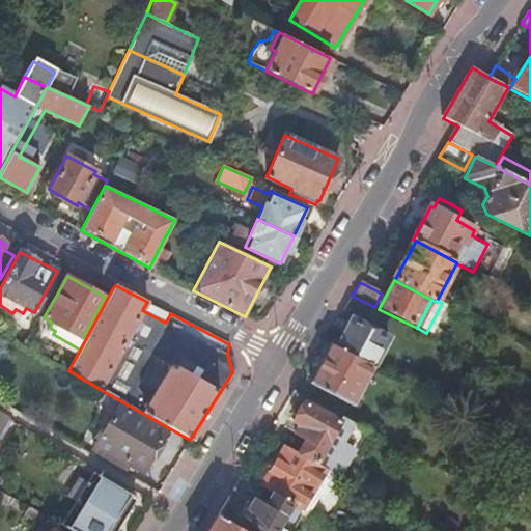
[(165,323),(169,316),(145,305),(142,310),(165,323)]
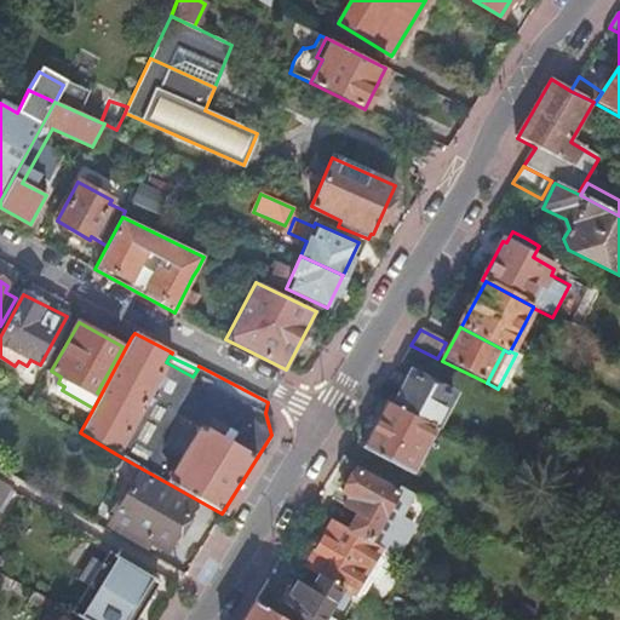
[(392,409),(435,431),(436,430),(453,399),(409,375),(392,408),(392,409)]
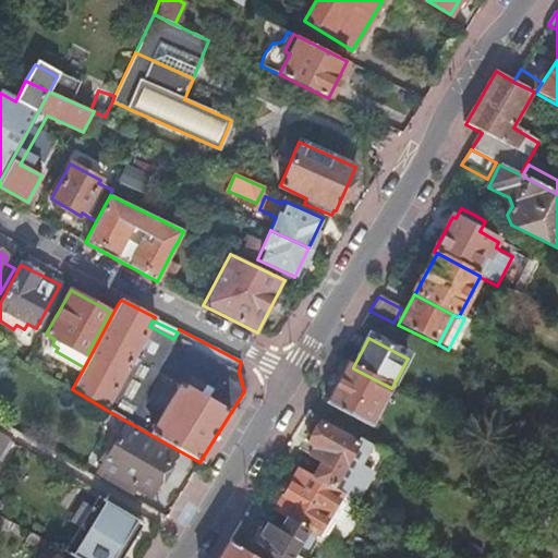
[(353,367),(347,363),(325,404),(371,428),(391,388),(353,368),(353,367)]
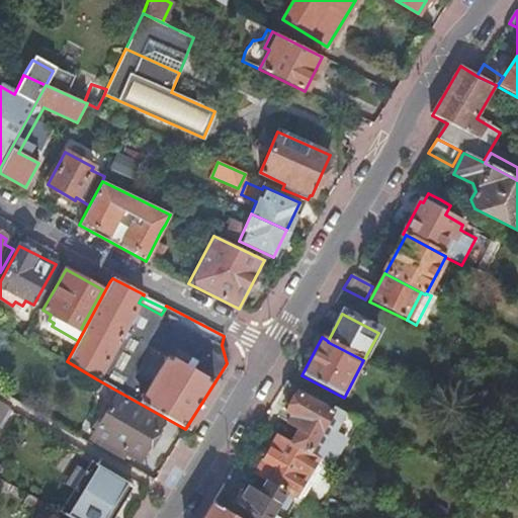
[(120,393),(97,379),(92,389),(103,396),(91,417),(100,422),(90,438),(117,454),(120,449),(139,459),(162,421),(118,396),(120,393)]
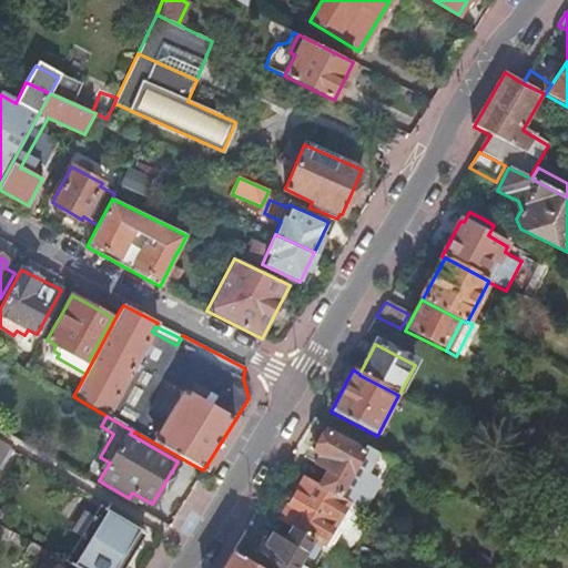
[(325,472),(316,488),(344,503),(346,505),(354,508),(355,507),(364,513),(385,475),(376,470),(384,457),(373,452),(369,456),(326,432),(324,434),(322,433),(317,434),(312,443),(313,448),(316,449),(314,453),(320,456),(314,465),(325,472)]
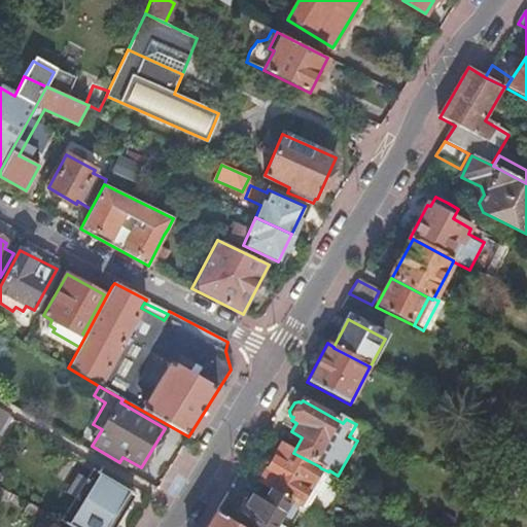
[(338,476),(344,479),(370,432),(356,424),(349,436),(357,441),(338,476)]
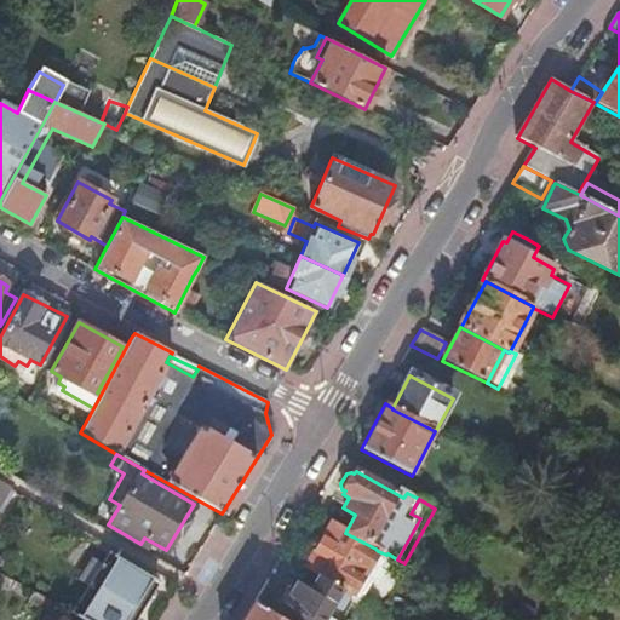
[(304,568),(319,577),(350,595),(350,596),(354,591),(362,597),(371,583),(372,580),(379,567),(371,562),(378,551),(375,549),(345,533),(331,523),(304,568)]
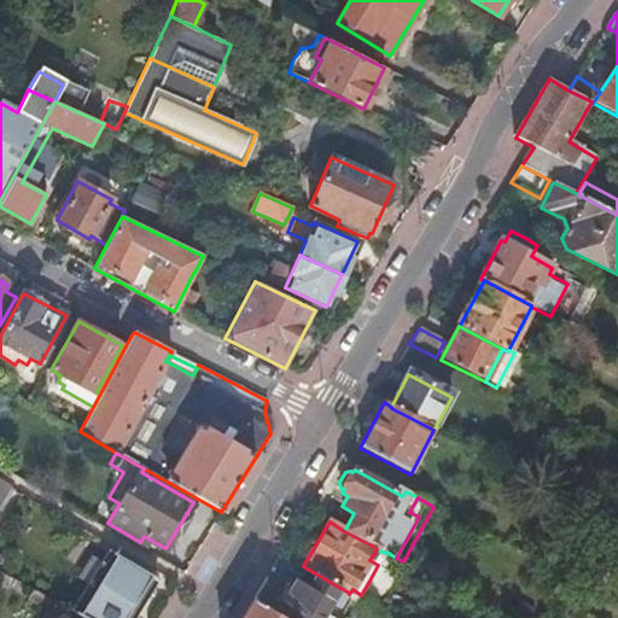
[(371,578),(369,581),(377,584),(392,559),(385,554),(377,549),(369,560),(378,565),(371,578)]
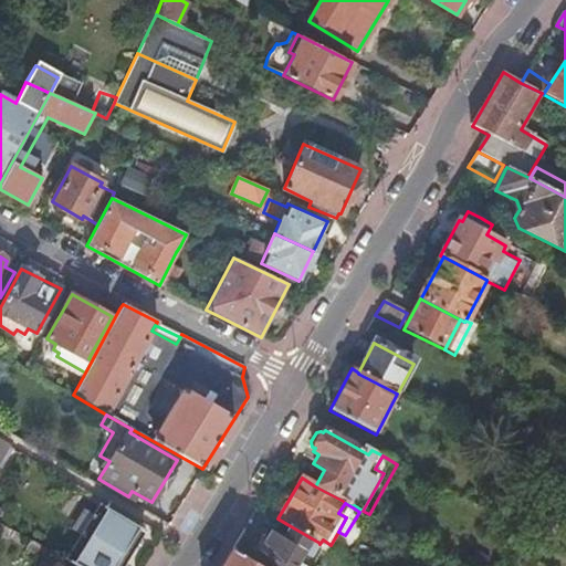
[(368,515),(369,514),(363,511),(354,505),(353,506),(345,503),(353,507),(359,512),(360,511),(362,512),(368,515)]
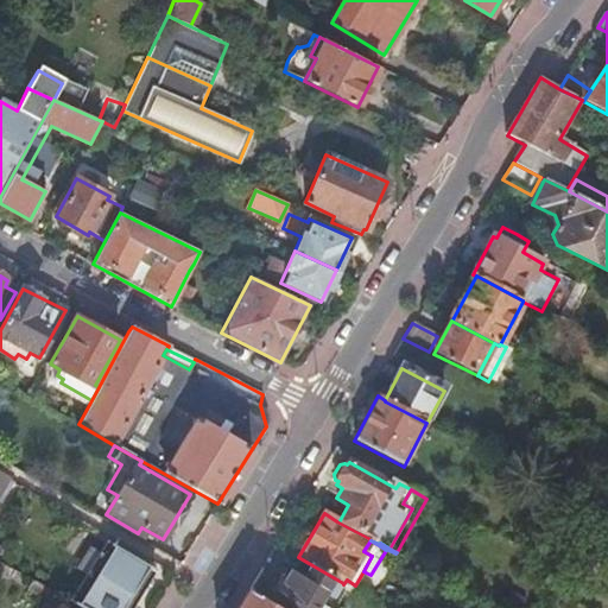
[(73,602),(82,607),(126,607),(151,568),(108,543),(73,602)]
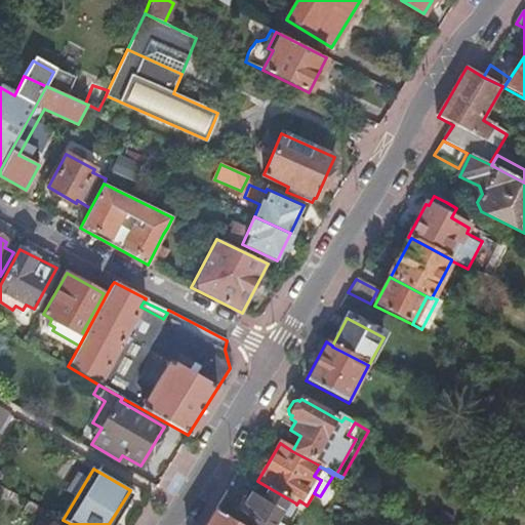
[(228,521),(236,524),(272,524),(279,514),(286,519),(295,506),(296,503),(270,488),(261,501),(249,495),(244,501),(240,500),(228,521)]
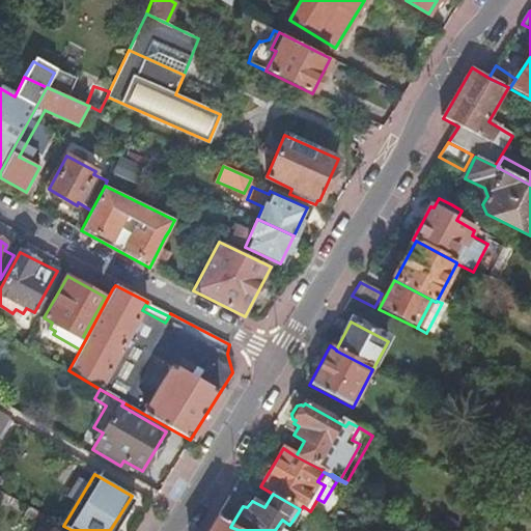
[(282,520),(275,530),(299,530),(308,516),(299,511),(289,525),(282,520)]
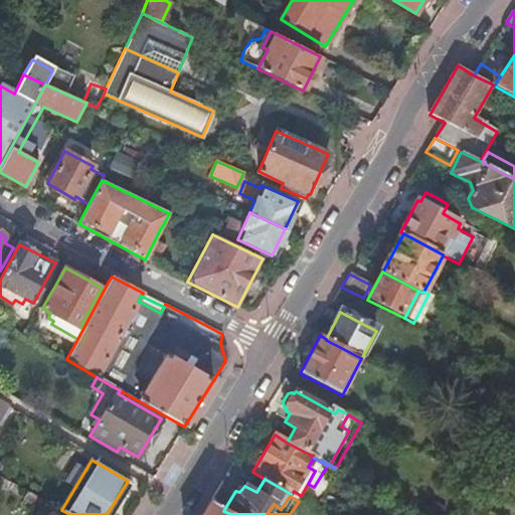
[(209,502),(201,514),(231,514),(223,511),(209,502)]
